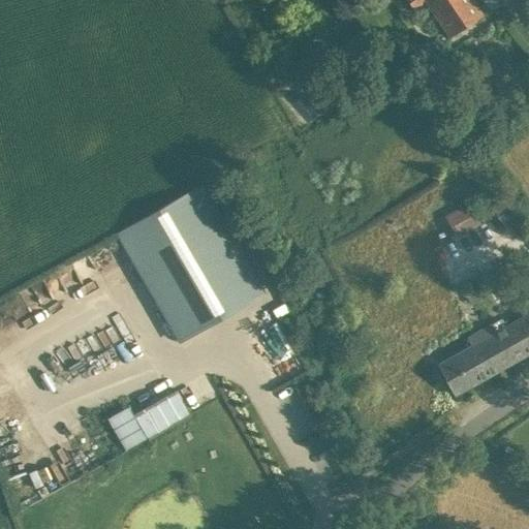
[(449,36),(483,14),(472,0),(407,0),(413,8),(426,0),(449,36)]
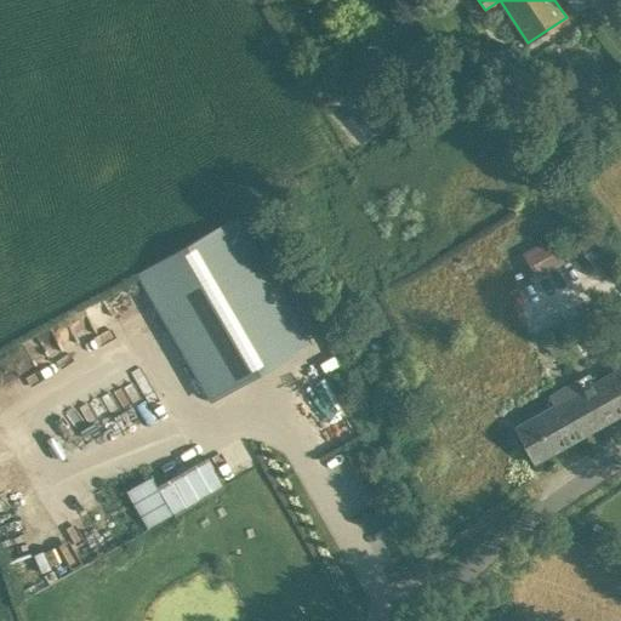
[(486,102),(496,96),(490,86),(480,93),(486,102)]
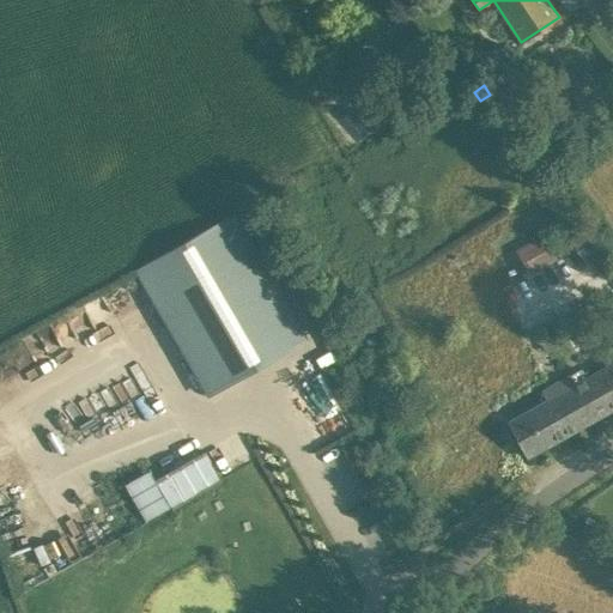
[(497,105),(490,95),(479,102),(487,113),(497,105)]
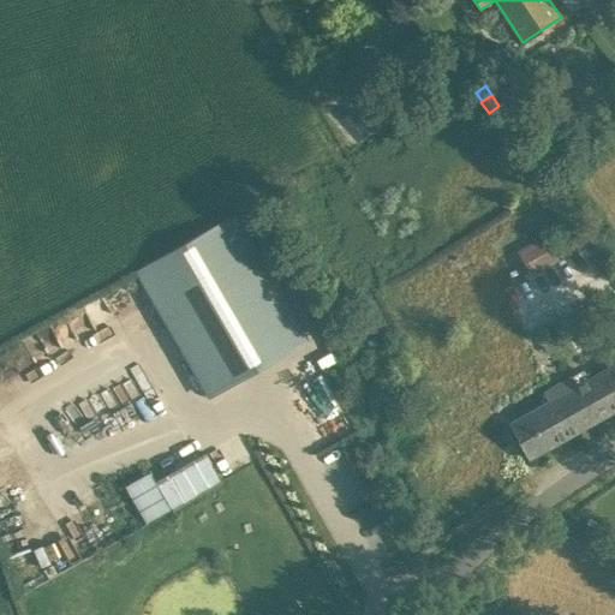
[(234,214),(136,269),(209,395),(308,340),(234,214)]
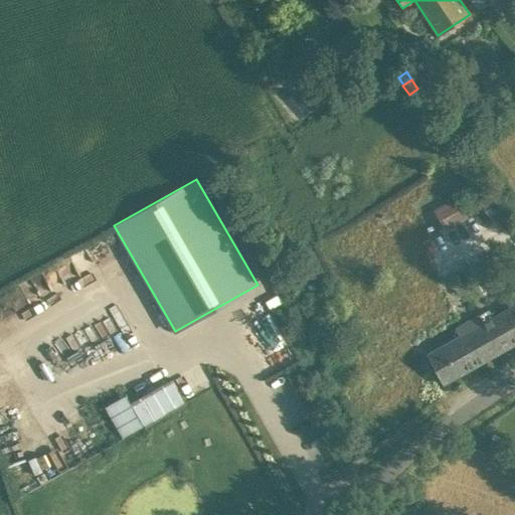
[(457,196),(435,209),(447,229),(468,216),(457,196)]
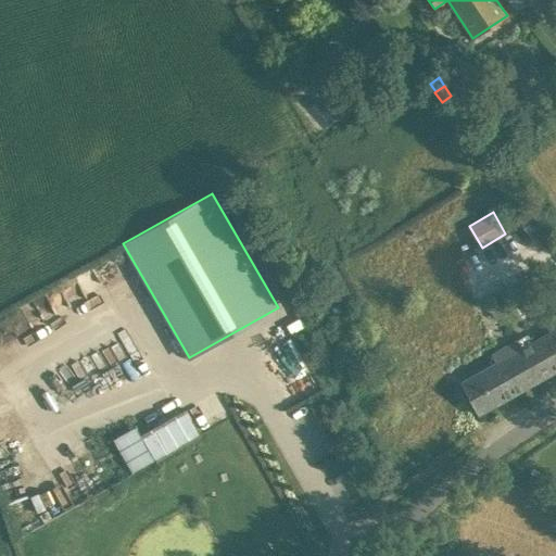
[(504,287),(491,294),(497,307),(512,300),(504,287)]
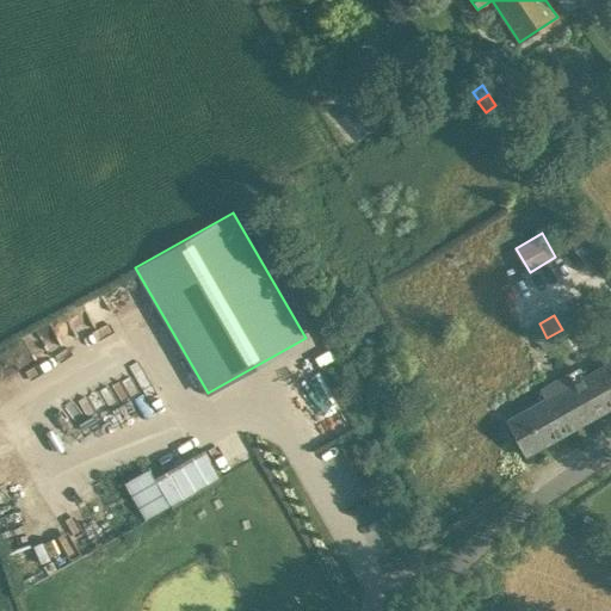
[(370,351),(378,346),(372,334),(364,339),(370,351)]
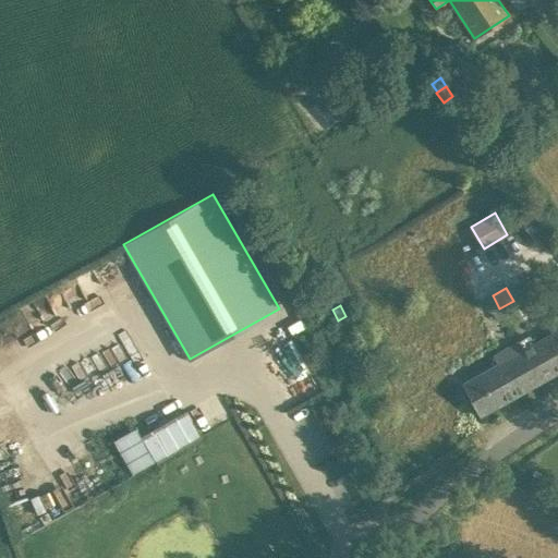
[(557,330),(533,344),(529,337),(494,356),(498,365),(462,385),(480,416),(557,372),(557,330)]
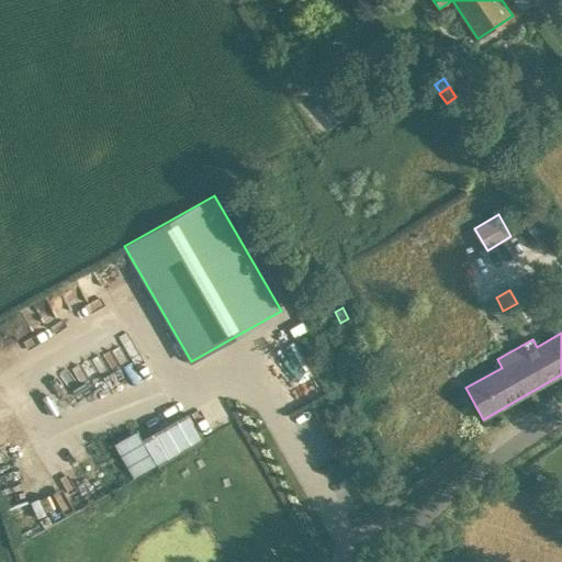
[(326,355),(311,364),(318,377),(333,367),(326,355)]
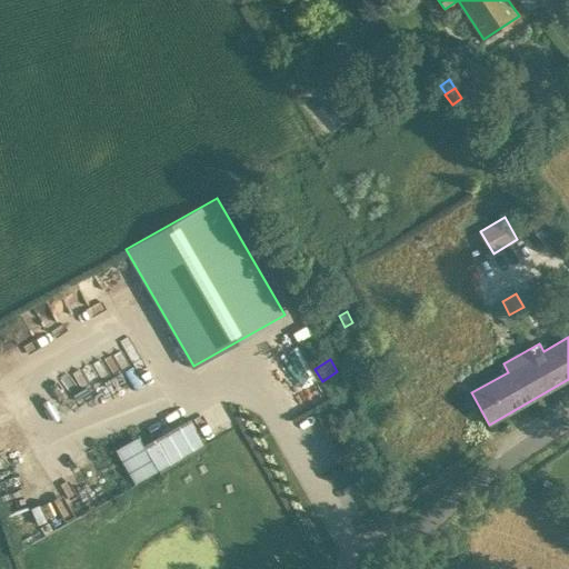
[(191,420),(146,447),(159,470),(205,443),(191,420)]
